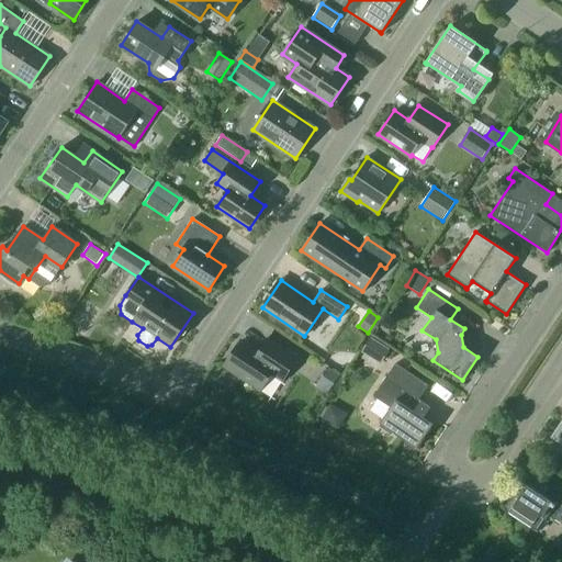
[(389,349),(370,337),(362,351),(381,362),(389,349)]
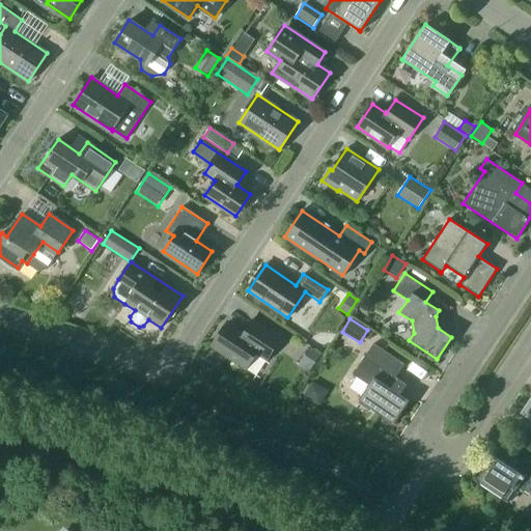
[(267,360),(281,338),(253,320),(244,334),(227,323),(212,345),(246,368),(256,353),(267,360)]
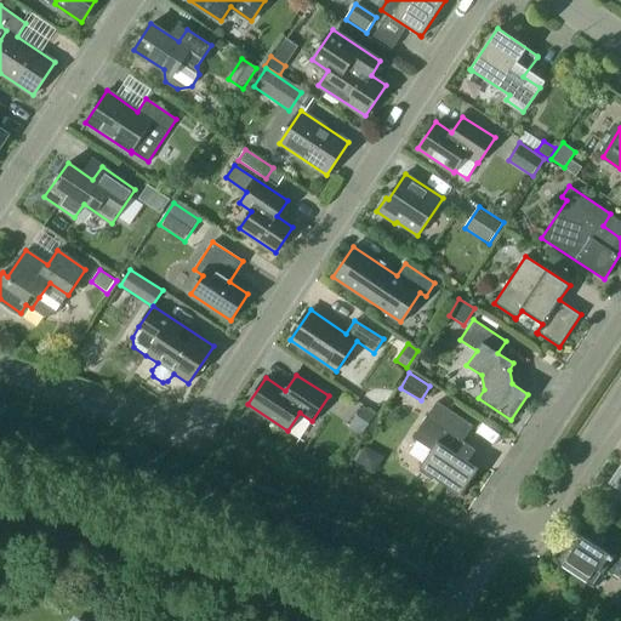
[(420,467),(461,495),(478,468),(468,462),(476,450),(462,442),(473,426),(437,402),(412,438),(431,450),(420,467)]
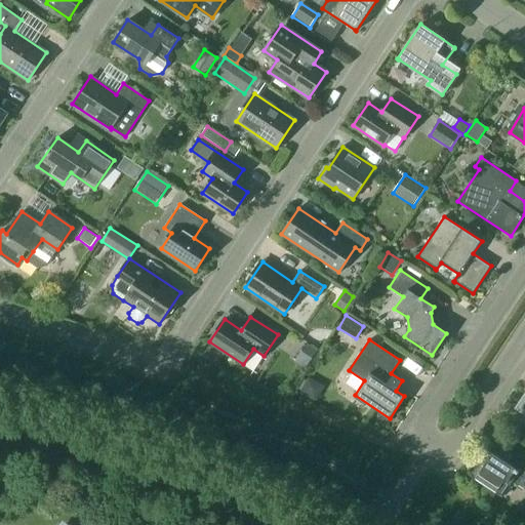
[(295,361),(306,367),(317,350),(307,344),(295,361)]
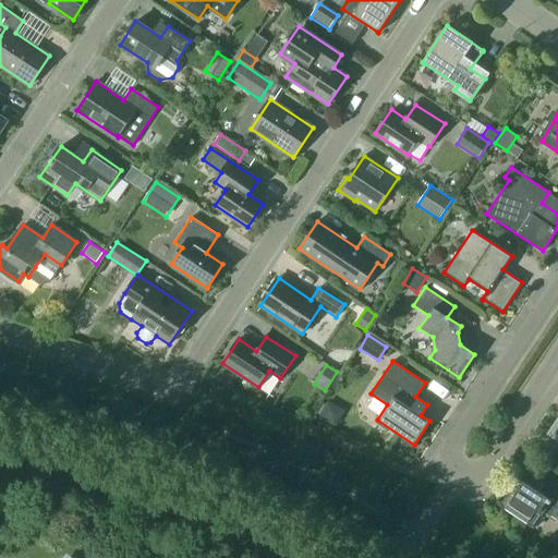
[(557,417),(547,434),(557,440),(557,417)]
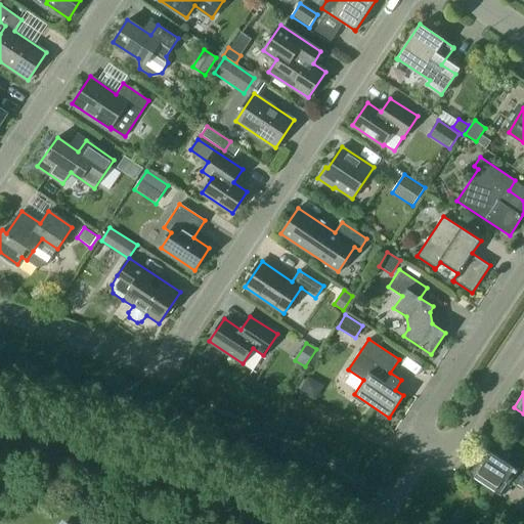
[(523,488),(523,465),(520,472),(486,449),(469,475),(501,495),(512,480),(523,488)]
